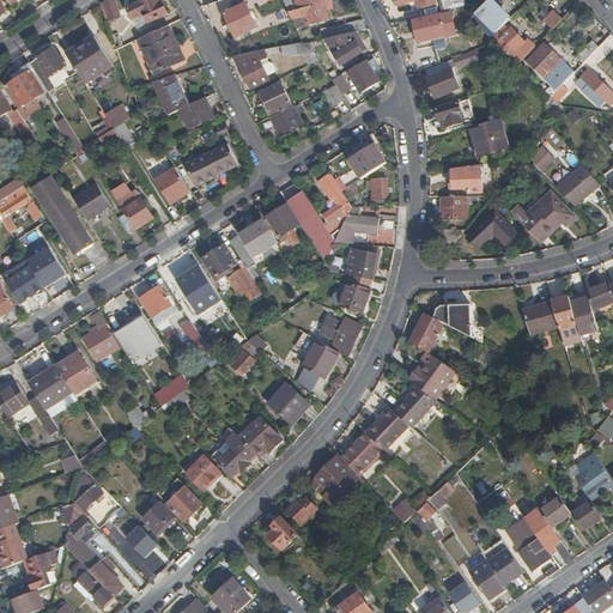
[(115,0),(108,0),(102,5),(108,23),(121,18),(115,0)]
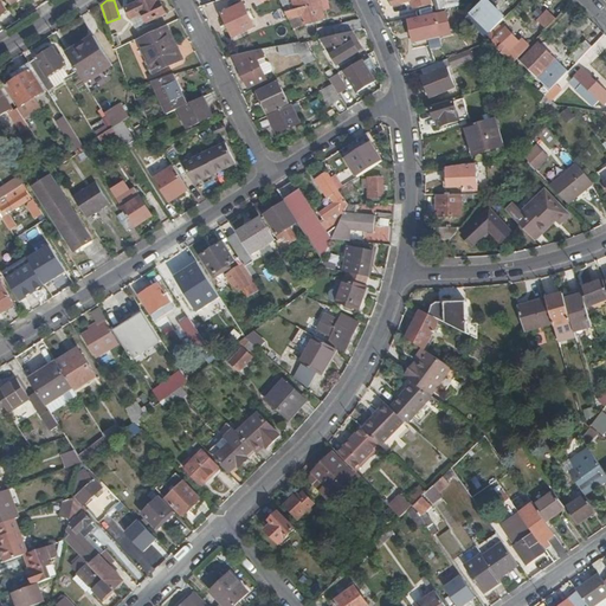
[(143,14),(148,23),(167,14),(161,2),(159,4),(156,0),(147,0),(140,4),(139,4),(127,8),(131,19),(143,14)]
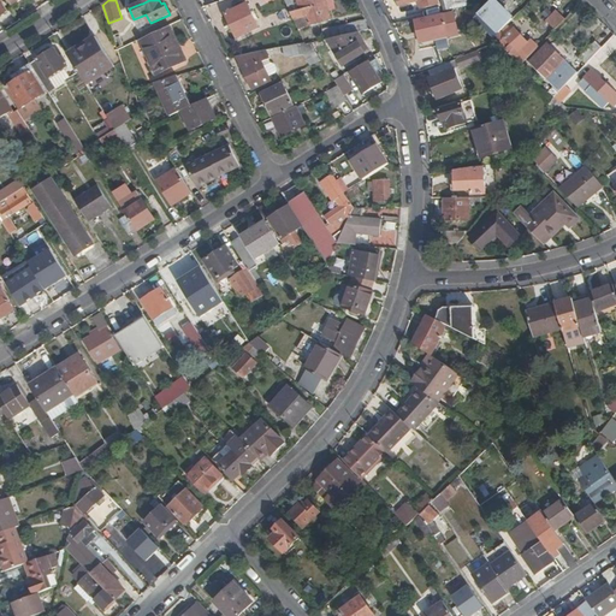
[(291,0),(294,4),(286,6),(290,13),(300,11),(296,0),(291,0)]
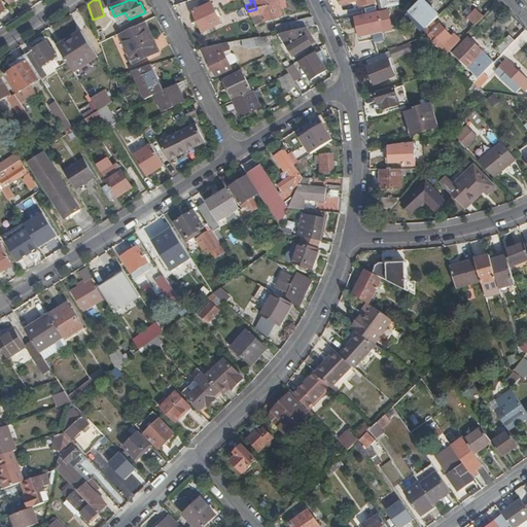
[(253,0),(256,9),(248,11),(254,25),(283,16),(278,0),(253,0)]
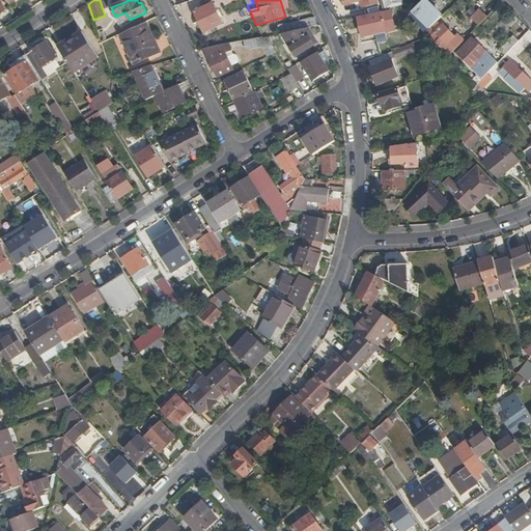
[(437,22),(442,18),(434,8),(427,3),(425,0),(424,0),(413,11),(409,16),(425,33),(427,31),(437,22)]
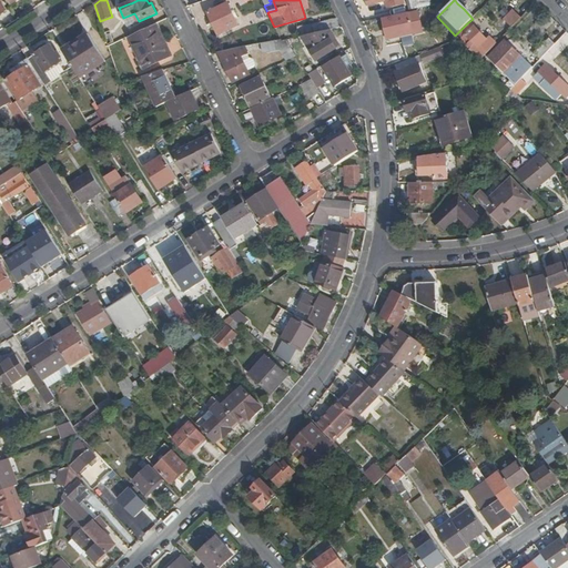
[(219,36),(237,26),(227,3),(208,13),(219,36)]
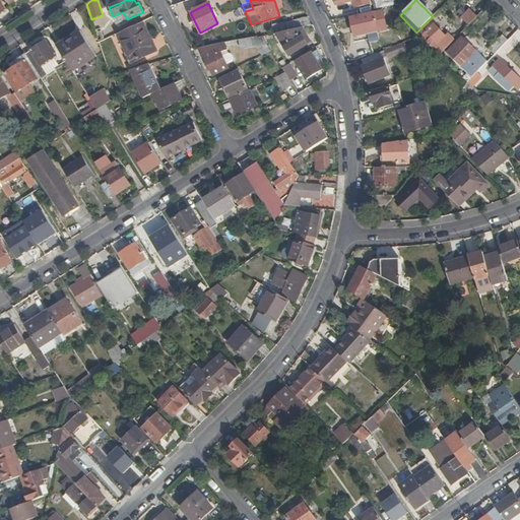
[(468,25),(477,16),(470,9),(461,18),(468,25)]
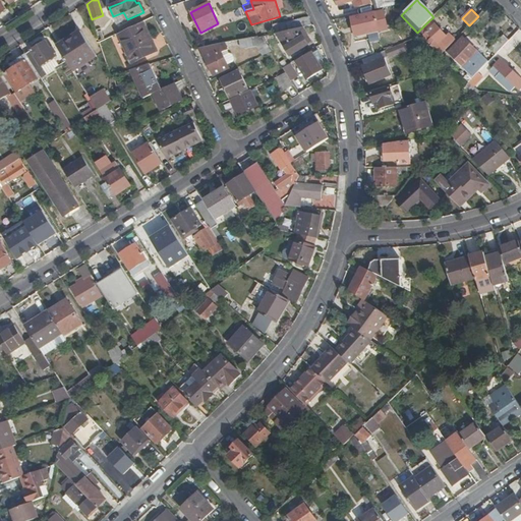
[(117,24),(127,19),(123,12),(113,16),(117,24)]
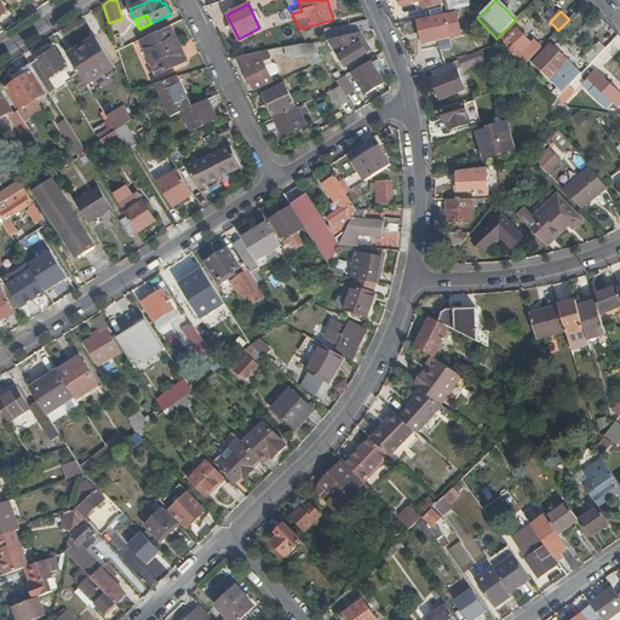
[(373,30),(369,23),(346,29),(346,27),(325,32),(327,41),(329,41),(360,34),(373,30)]
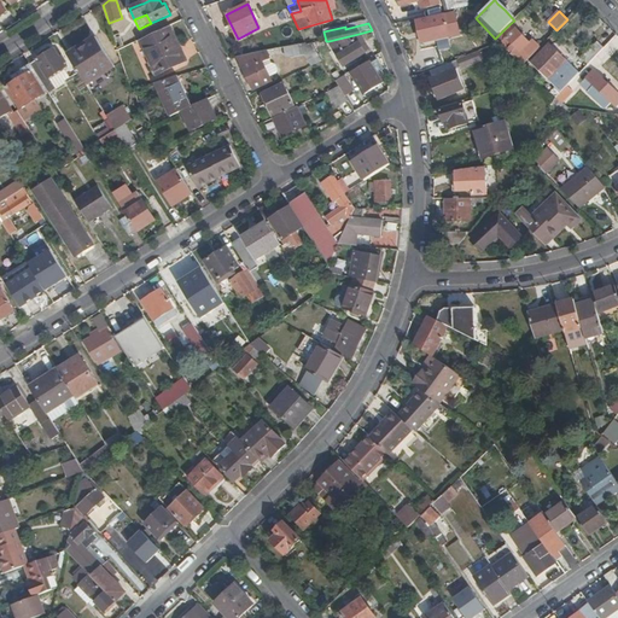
[(514,30),(508,25),(497,36),(511,50),(514,47),(517,50),(514,52),(512,54),(522,65),(528,59),(537,50),(523,36),(522,35),(516,29),(514,30)]
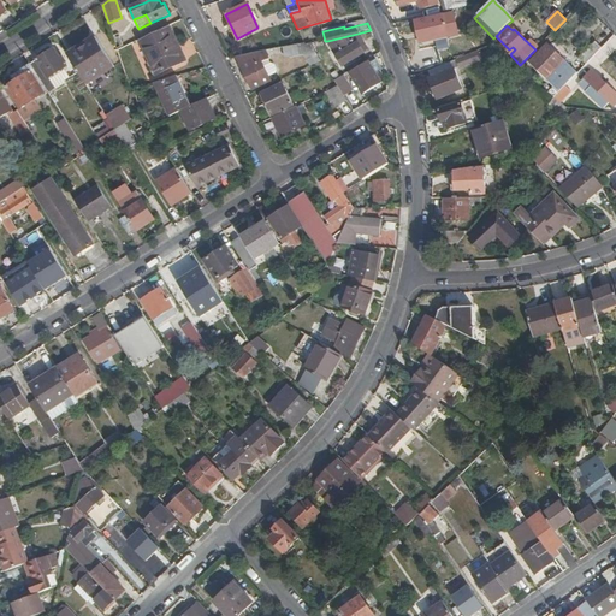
[(433,52),(430,27),(412,30),(416,55),(433,52)]
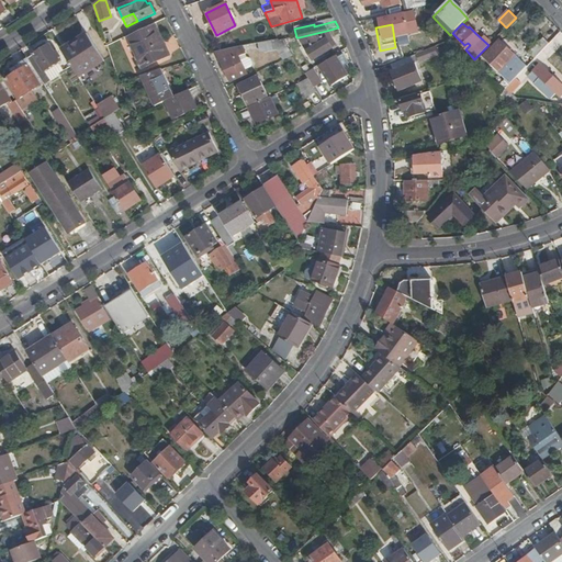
[(158,37),(154,27),(128,40),(137,56),(138,56),(141,58),(136,60),(139,69),(144,67),(145,68),(168,57),(167,56),(166,56),(157,37),(158,37)]
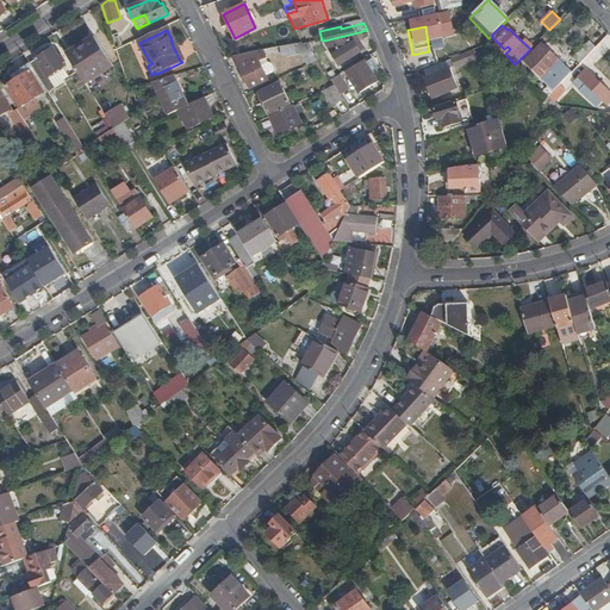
[(354,33),(324,41),(340,67),(361,54),(355,45),(360,42),(354,33)]
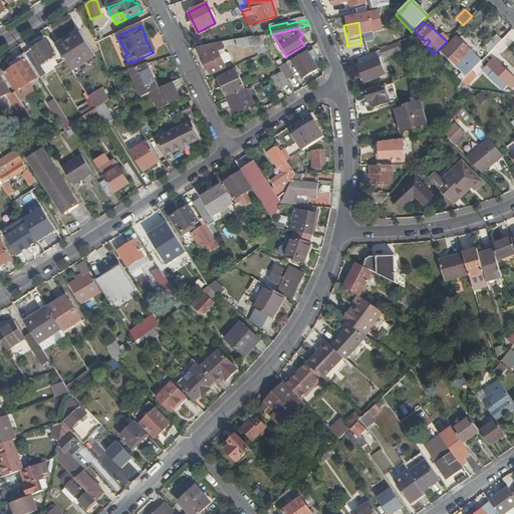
[(79,31),(56,46),(71,70),(95,56),(79,31)]
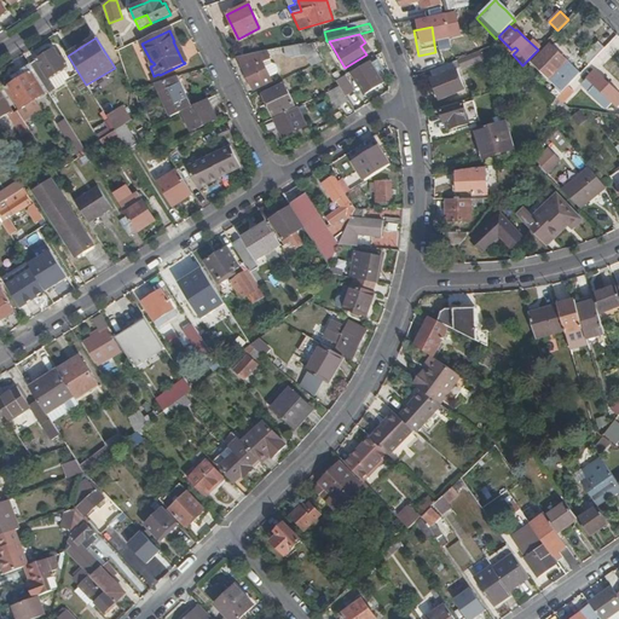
[(183,62),(184,62),(187,61),(178,39),(174,41),(173,41),(183,62)]
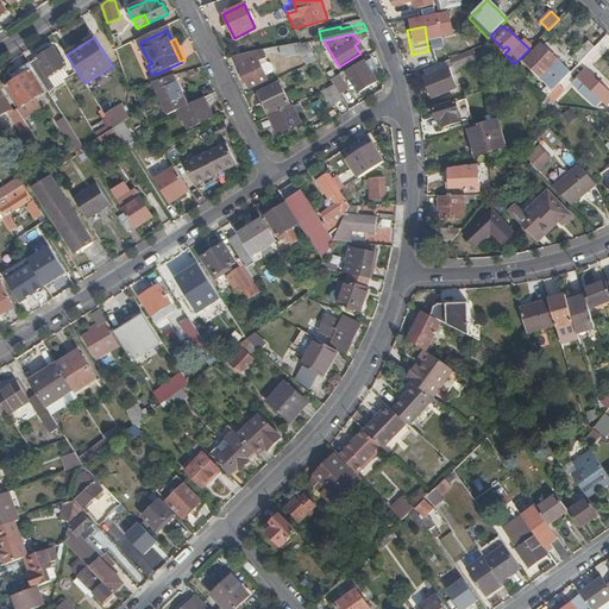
[(540,44),(537,41),(529,49),(520,58),(545,83),(562,66),(563,66),(542,45),(540,44)]
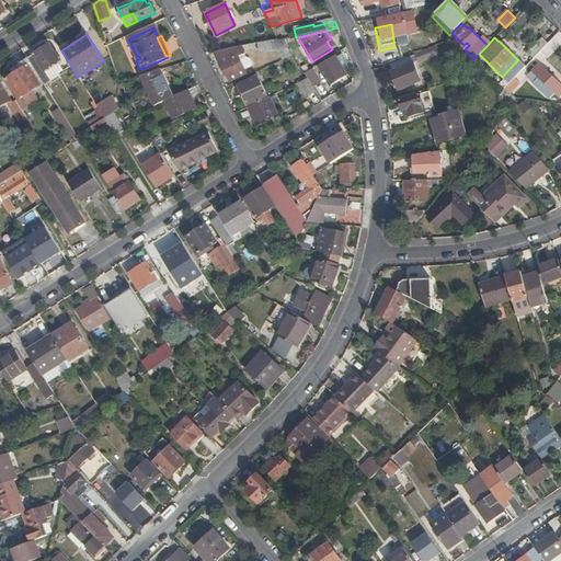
[(327,42),(332,49),(336,47),(331,38),(327,42)]
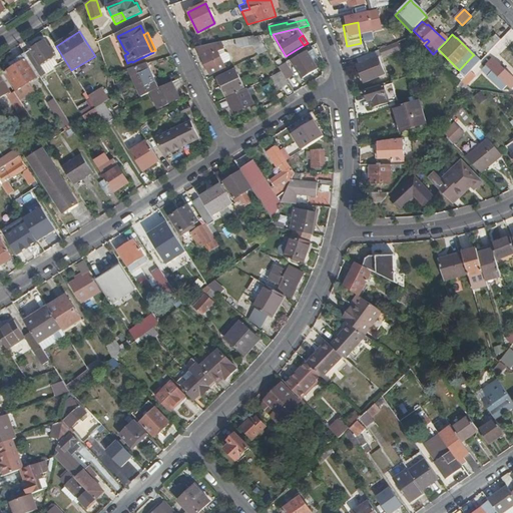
[(490,52),(502,39),(496,35),(484,47),(490,52)]
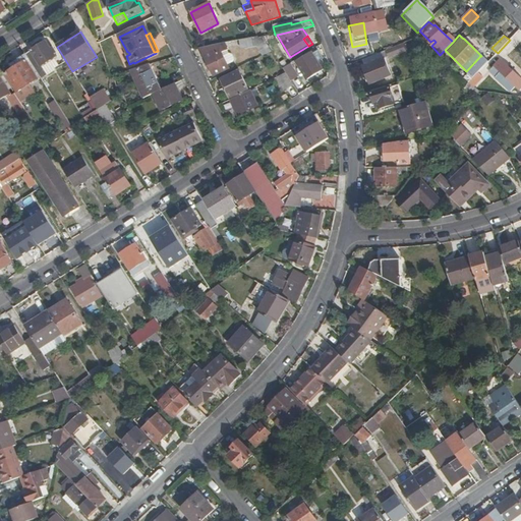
[(265,41),(263,38),(258,39),(258,38),(252,39),(254,47),(262,46),(269,54),(272,52),(265,41)]
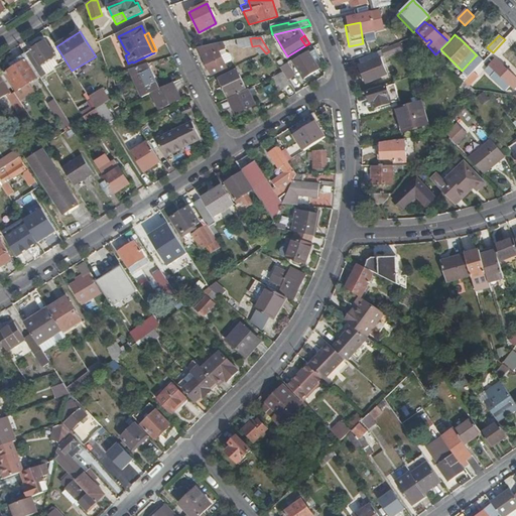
[(45,41),(26,53),(29,58),(36,70),(54,58),(55,57),(53,53),(55,51),(52,47),(50,48),(45,41)]
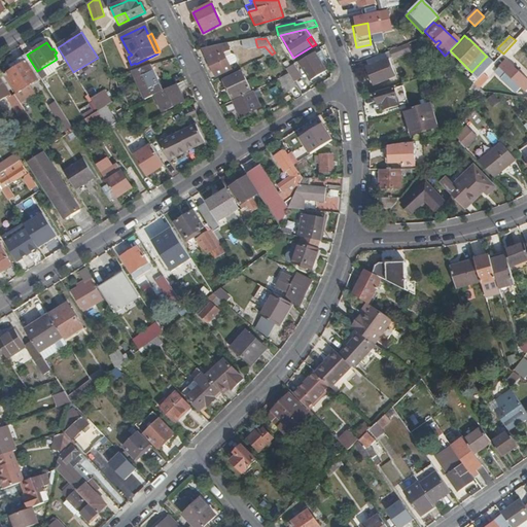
[(219,45),(202,49),(216,77),(233,69),(225,51),(231,49),(229,43),(219,45)]
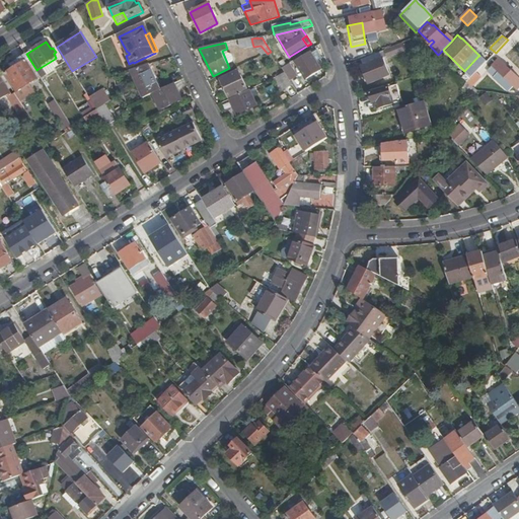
[(404,50),(401,44),(395,46),(398,53),(404,50)]
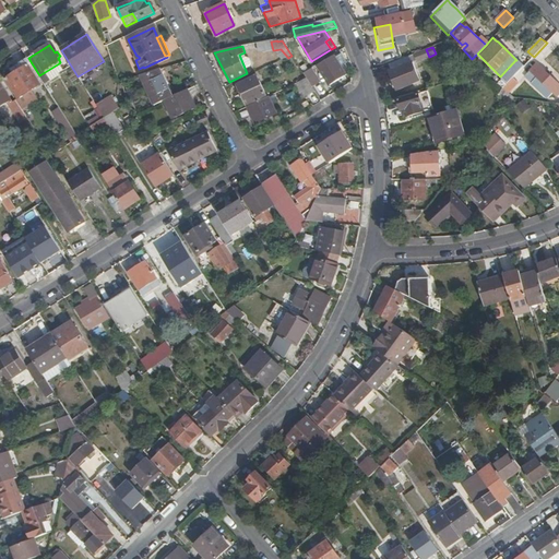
[(429,57),(426,49),(415,54),(417,60),(417,61),(429,57)]
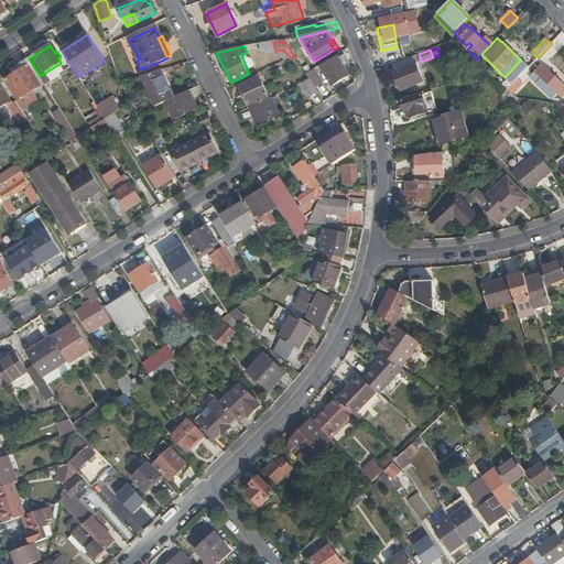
[(421,61),(419,54),(391,66),(393,72),(416,63),(421,61)]
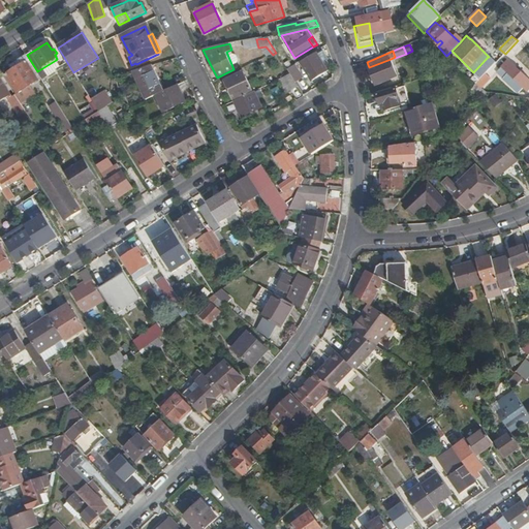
[(30,60),(27,55),(13,63),(17,68),(5,75),(18,94),(31,86),(38,81),(27,62),(30,60)]
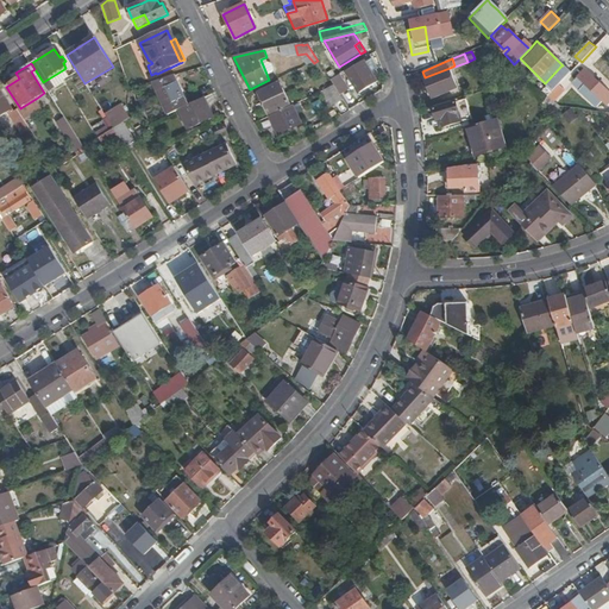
[(360,93),(377,82),(366,63),(349,74),(360,93)]
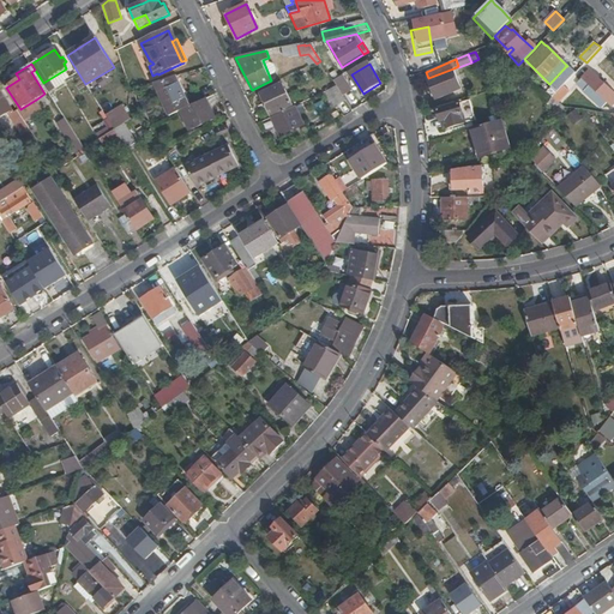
[(575,74),(566,66),(549,84),(553,86),(549,90),(546,94),(552,98),(563,88),(572,77),(575,74)]
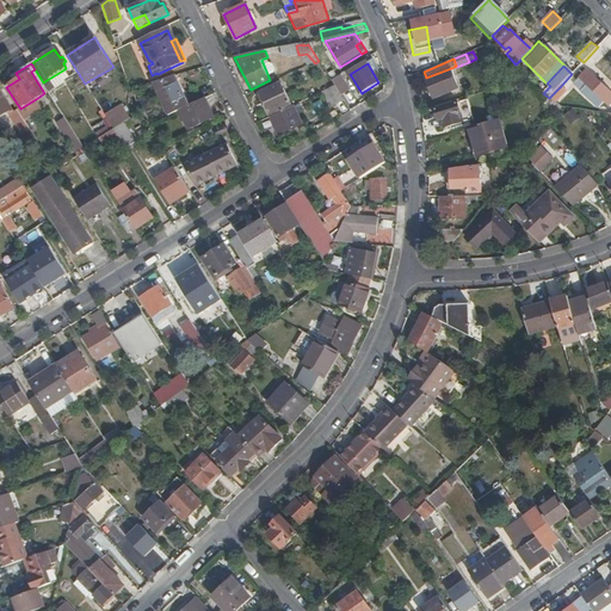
[(451,68),(426,78),(434,99),(460,88),(451,68)]
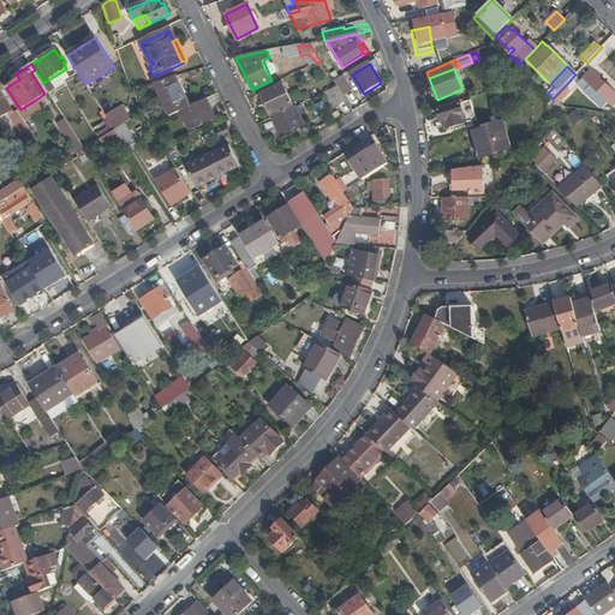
[(43,83),(35,70),(31,72),(45,94),(48,91),(43,83)]
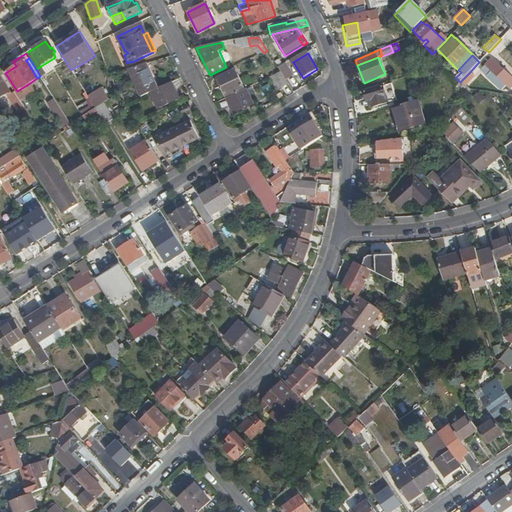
[(58,66),(54,58),(36,69),(40,76),(42,79),(55,70),(54,68),(58,66)]
